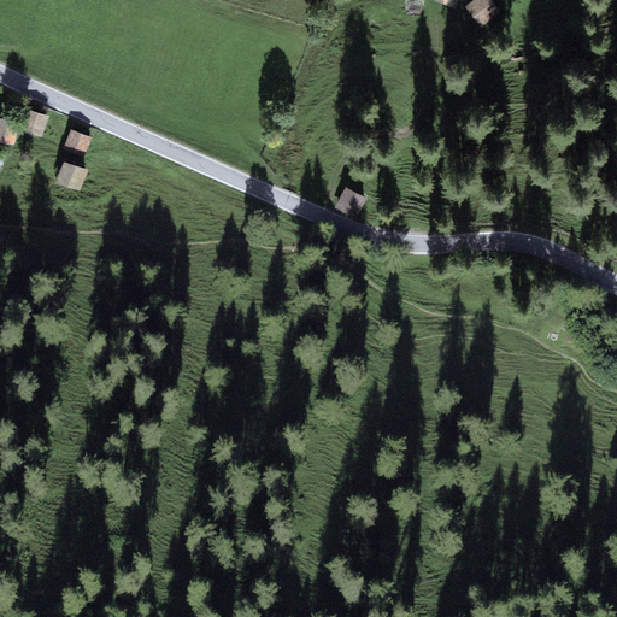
[(500,12),(491,0),(472,0),(464,6),(481,28),(500,12)]
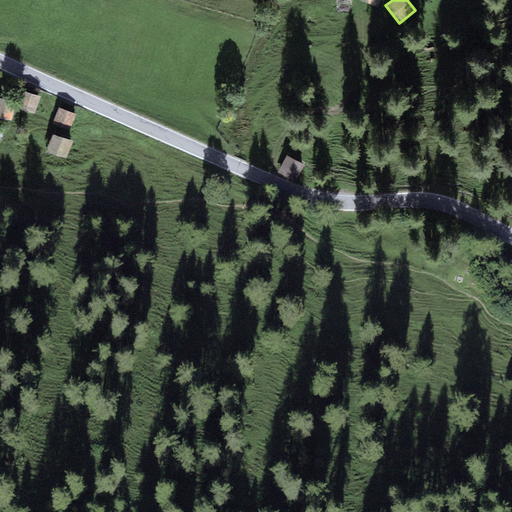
[(40,97),(23,91),(17,108),(35,114),(40,97)]
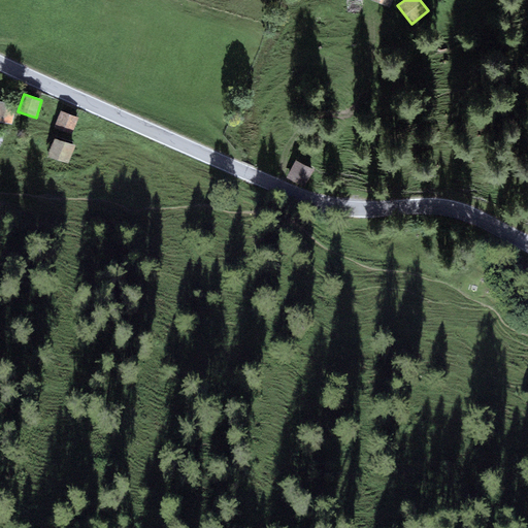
[(18,105),(0,101),(0,121),(13,124),(18,105)]
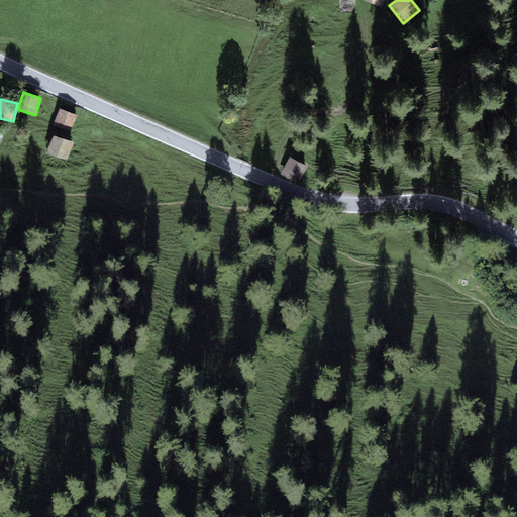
[(77,115),(60,108),(53,124),(70,131),(77,115)]
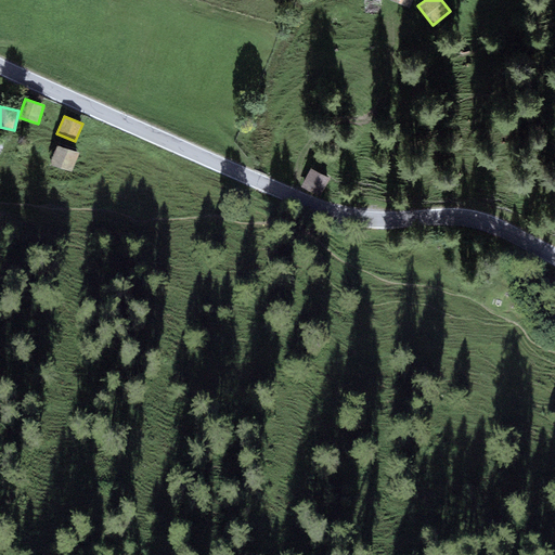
[(79,153),(57,145),(51,164),(73,171),(79,153)]
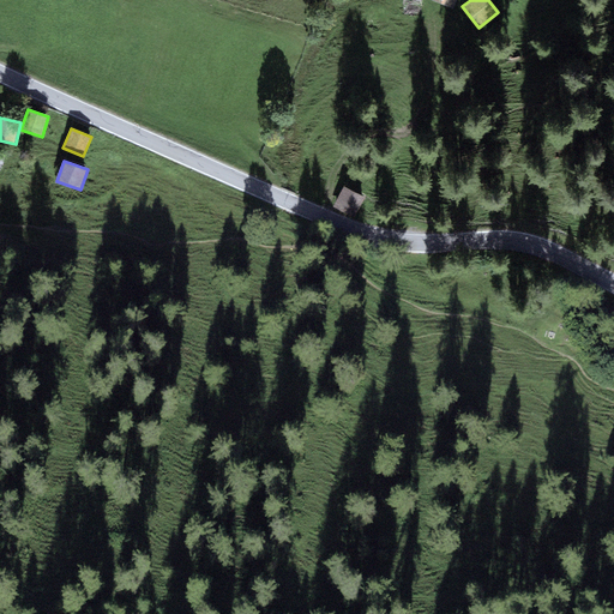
[(343,186),(333,208),(354,217),(365,196),(343,186)]
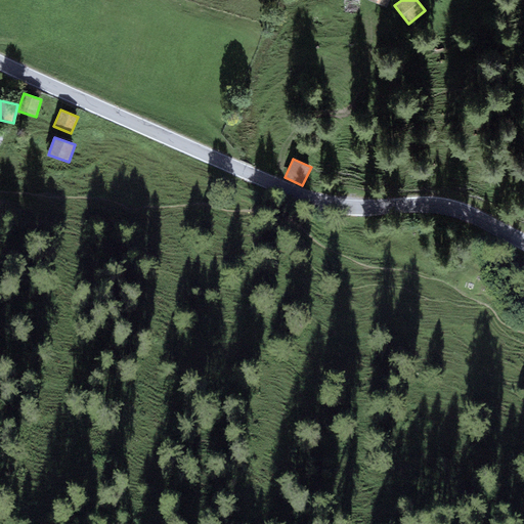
All buildings are outlined.
